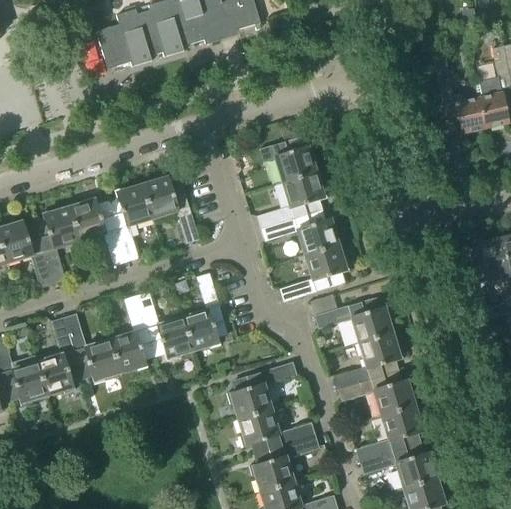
[(164,56),(184,50),(183,46),(203,40),(205,44),(220,39),(217,30),(235,25),(236,29),(260,22),(253,0),(163,0),(148,4),(150,9),(138,12),(137,8),(116,14),(119,23),(96,30),(107,68),(130,62),(132,66),(152,60),(150,55),(163,52),(164,56)]
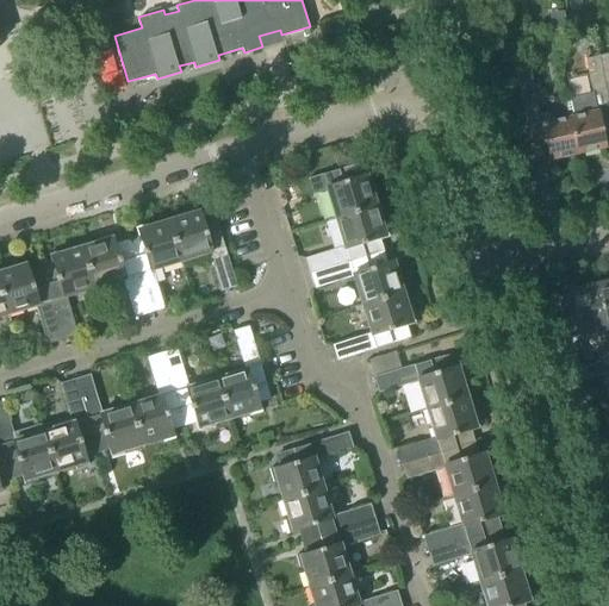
[(571,14),(571,24),(580,24),(580,13),(571,14)]
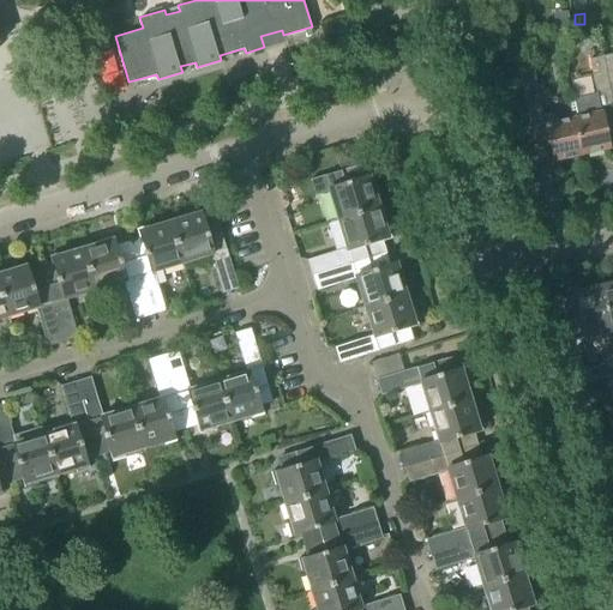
[(527,26),(523,14),(511,18),(515,30),(527,26)]
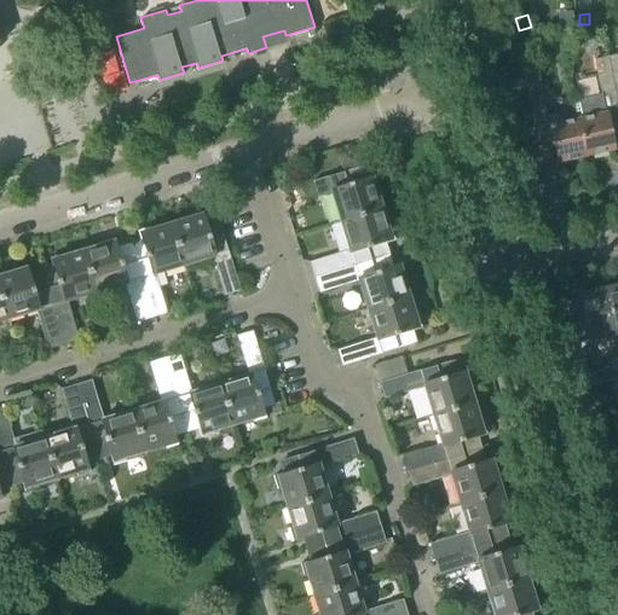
[(356,16),(344,19),(347,30),(359,27),(356,16)]
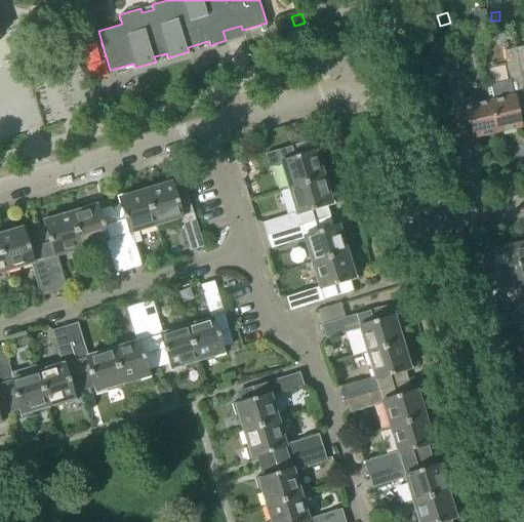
[(453,17),(453,28),(461,28),(461,17),(453,17)]
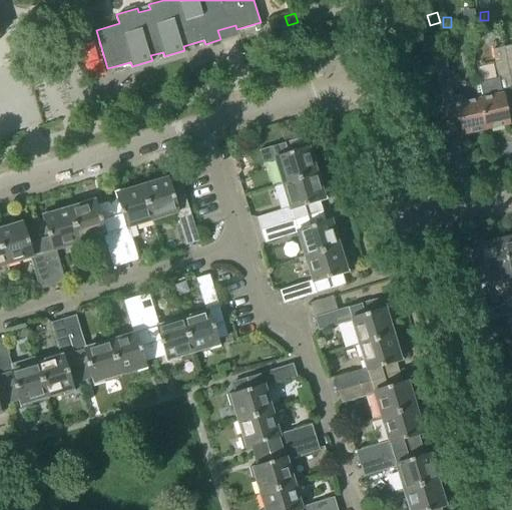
[(433,34),(420,38),(424,51),(437,48),(433,34)]
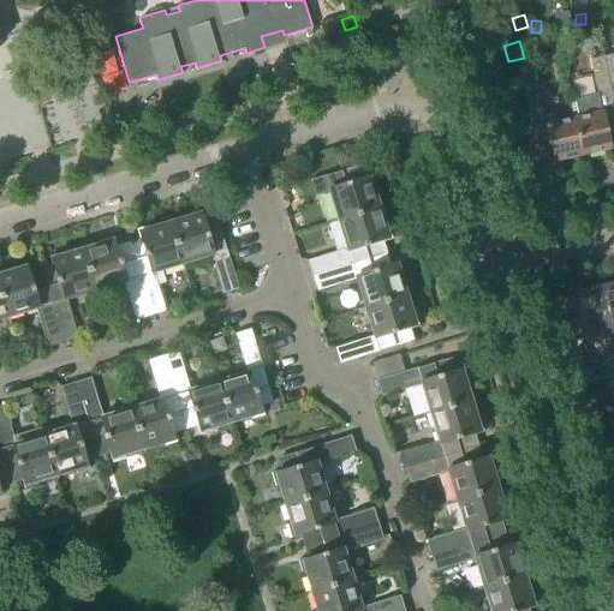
[(602,105),(613,101),(613,91),(606,54),(591,58),(598,90),(572,96),(576,117),(584,154),(612,148),(602,105)]
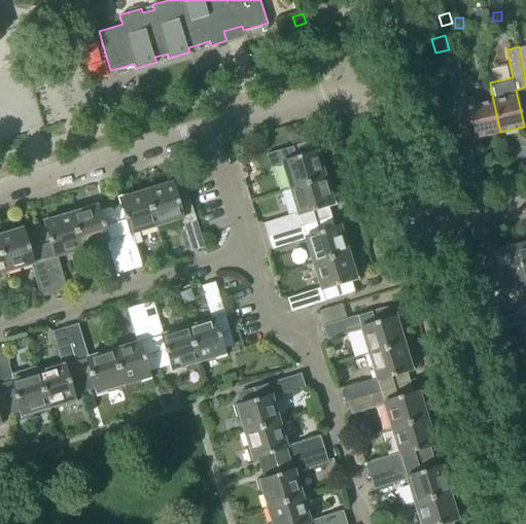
[(493,100),(480,103),(479,98),(477,98),(472,95),(467,96),(458,51),(444,55),(455,103),(459,102),(462,118),(471,116),(472,125),(476,137),(500,132),(493,100)]
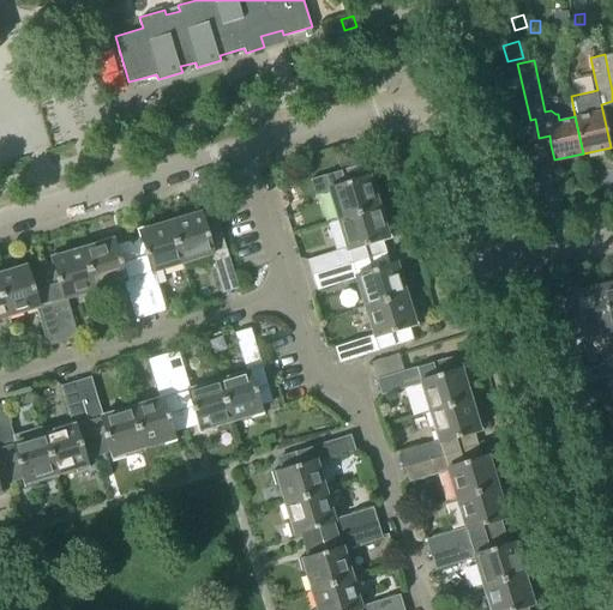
[(360,163),(311,179),(317,197),(330,192),(338,218),(382,205),(372,173),(364,175),(360,163)]
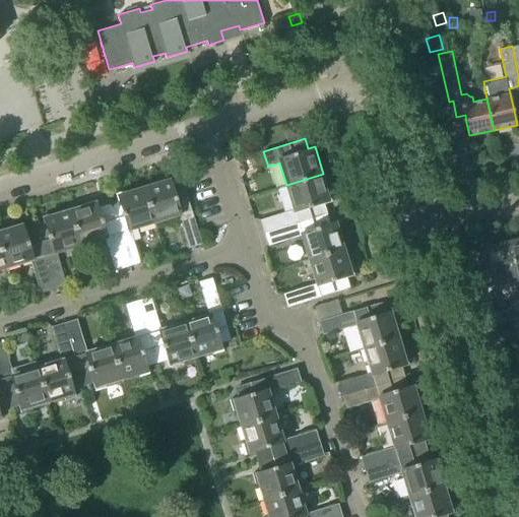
[(263,233),(328,212),(325,204),(332,202),(323,174),(286,185),(294,210),(260,220),(263,233)]
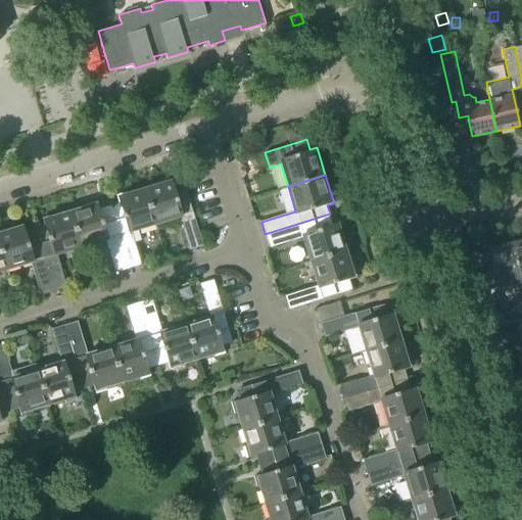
[(145,186),(156,224),(180,216),(190,248),(204,244),(185,182),(175,185),(173,178),(145,186)]
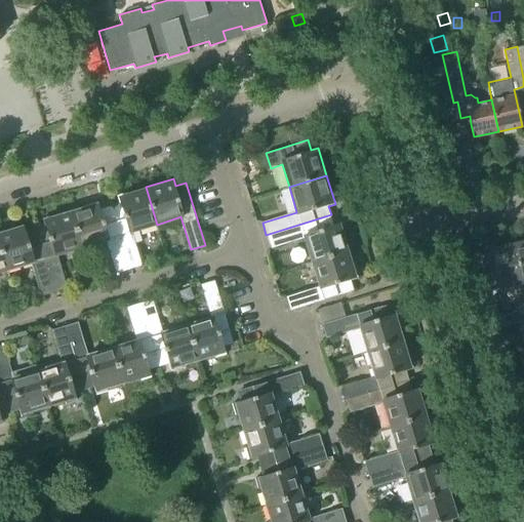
[(111,205),(129,269),(143,265),(132,232),(157,225),(146,187),(118,196),(120,203),(111,205)]
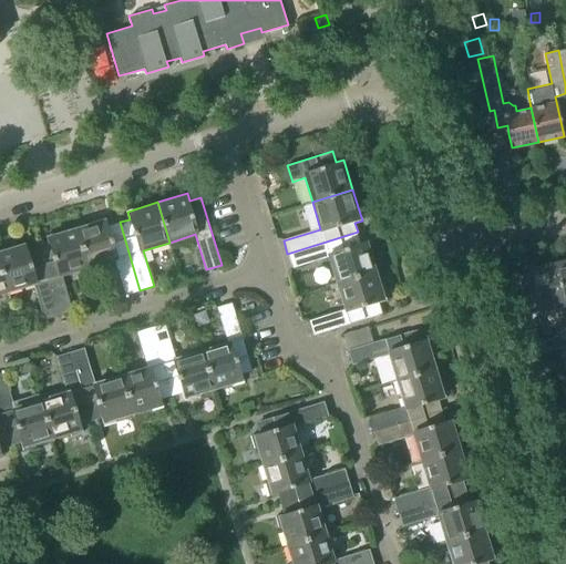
[(107,217),(76,226),(89,266),(114,258),(125,295),(140,290),(120,222),(110,225),(107,217)]
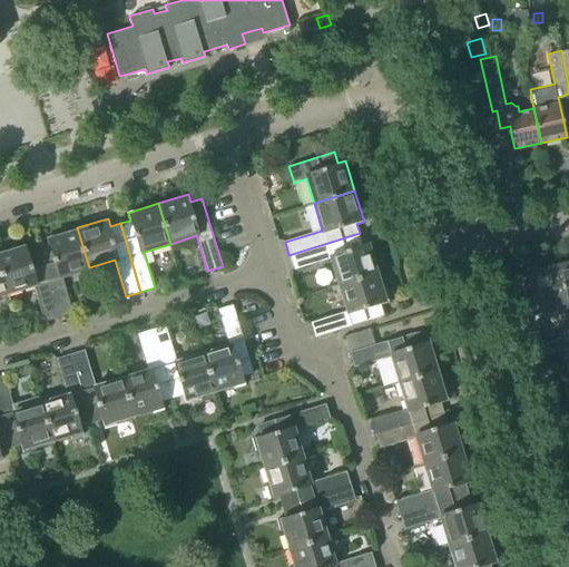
[(62,276),(89,267),(77,227),(47,237),(50,244),(39,247),(60,316),(74,312),(62,276)]
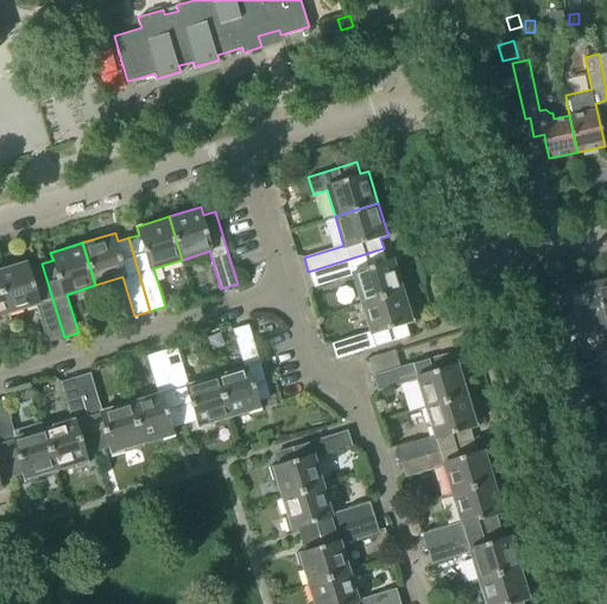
[(384,248),(308,272),(314,287),(353,275),(362,304),(405,291),(394,258),(387,260),(384,248)]
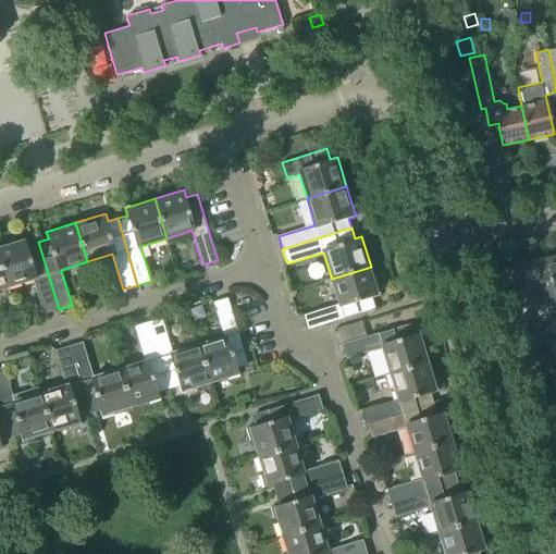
[(27,237),(0,245),(0,256),(9,285),(34,278),(45,314),(59,309),(38,242),(29,245),(27,237)]
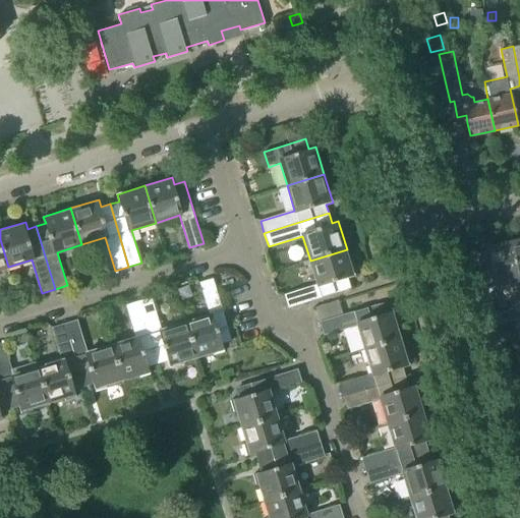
[(0,269),(8,267),(0,239),(0,269)]
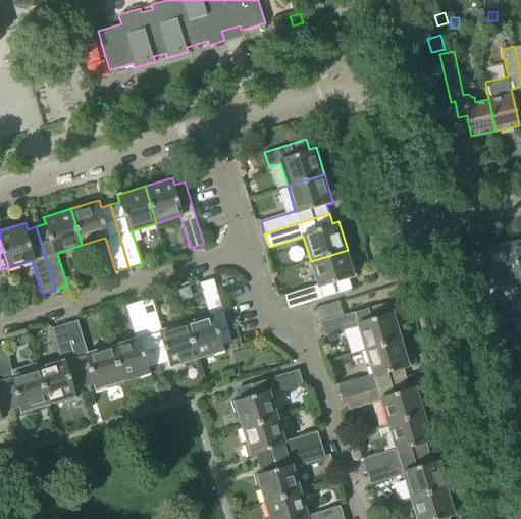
[(520,241),(512,243),(519,279),(520,279),(520,241)]
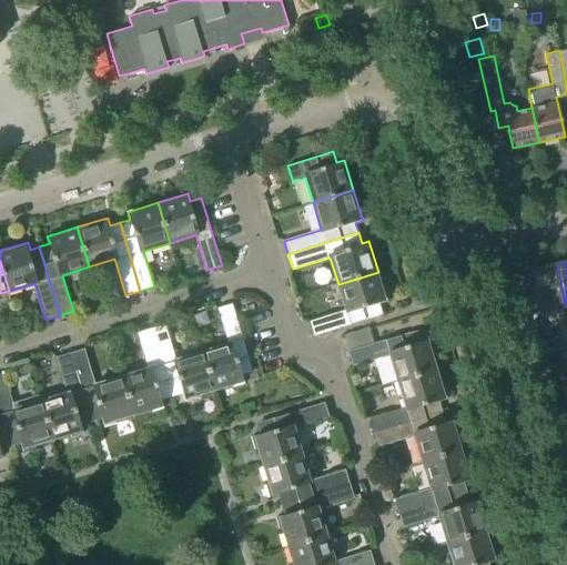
[(546,339),(548,352),(566,347),(566,313),(557,264),(530,270),(530,272),(520,274),(525,299),(536,296),(539,310),(546,309),(547,313),(557,325),(559,335),(546,339)]
